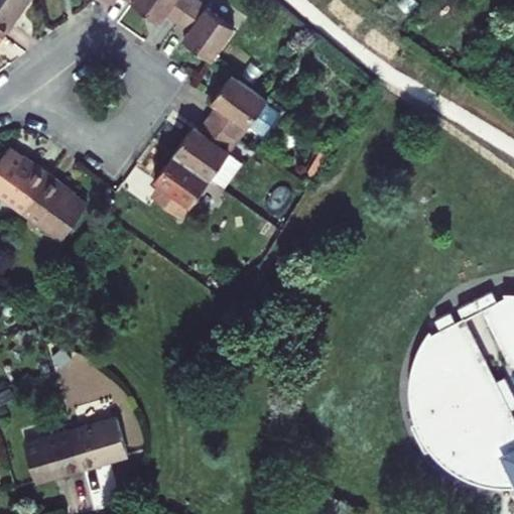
[(0,0),(0,35),(1,36),(26,0),(0,0)]
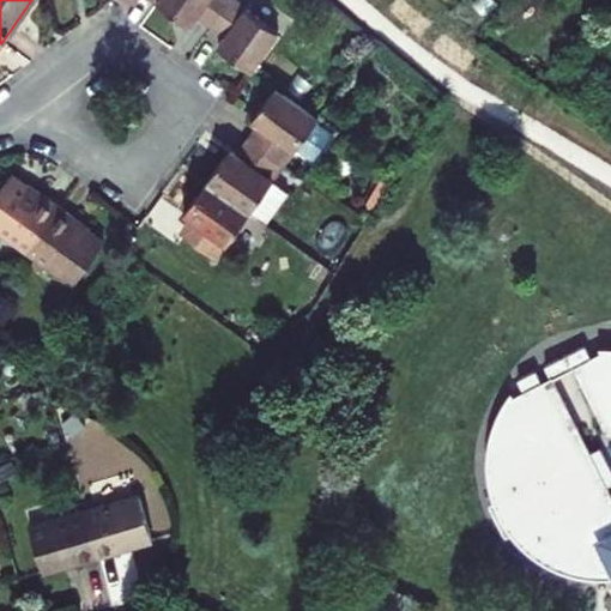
[(213,28),(234,0),(162,0),(159,4),(192,26),(199,17),(213,28)]
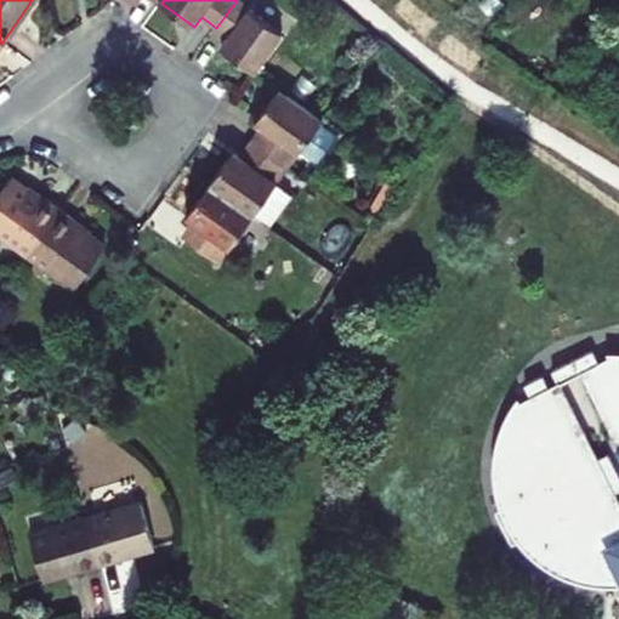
[(237,0),(216,28),(232,39),(225,49),(256,73),(284,34),(237,0)]
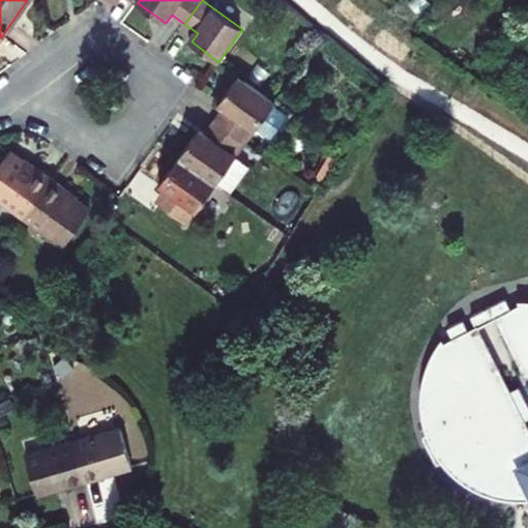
[(220,124),(246,144),(258,129),(272,140),(289,117),(274,106),(275,104),(239,77),(220,105),(225,109),(229,112),(220,124)]
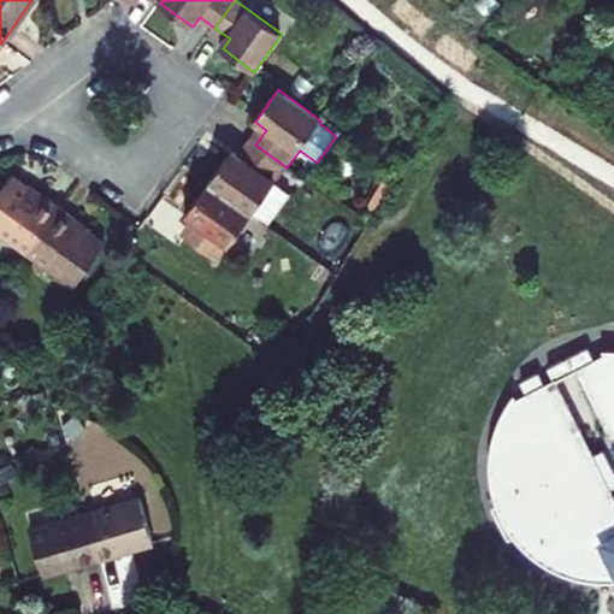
[(266,130),(261,127),(251,141),(255,145),(266,130)]
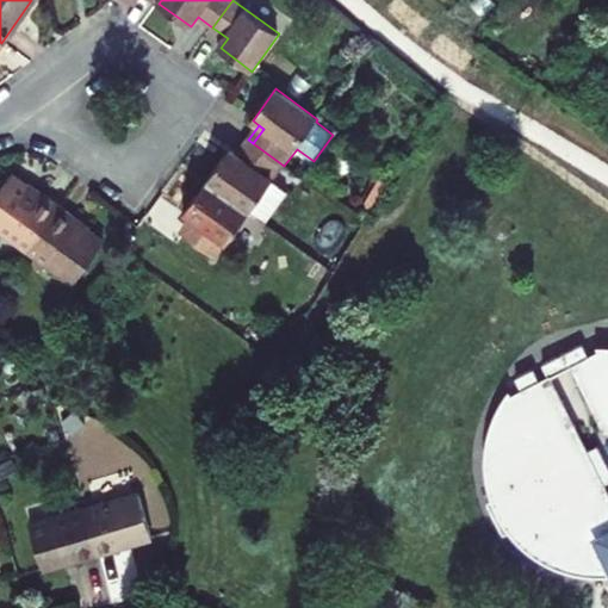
[(237,154),(242,157),(253,143),(248,140),(237,154)]
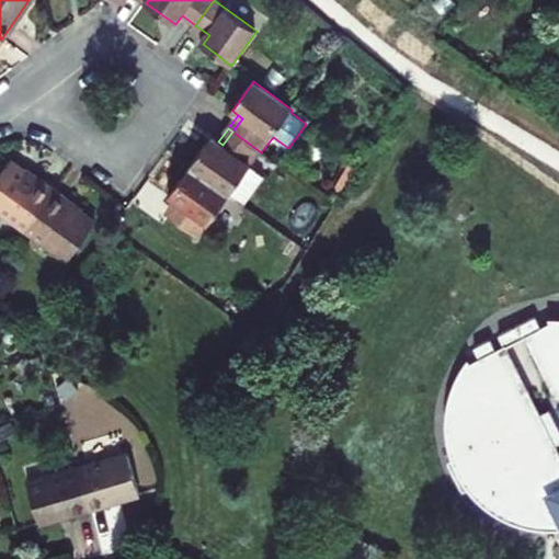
[(213,138),(192,167),(230,195),(244,205),(265,177),(251,166),(261,152),(232,132),(223,145),(218,141),(213,138)]
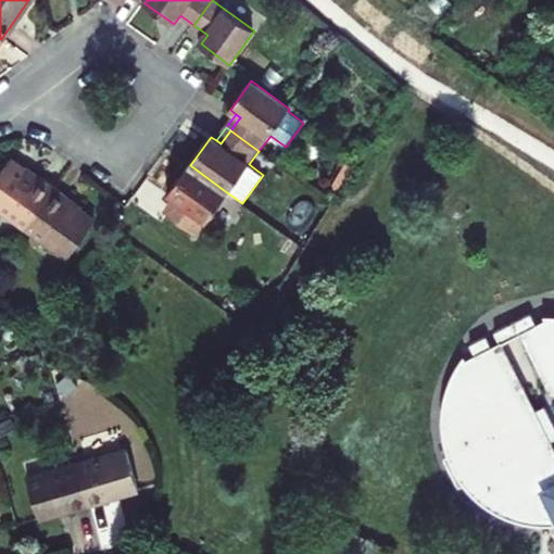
[(12,160),(0,176),(0,209),(27,228),(57,188),(42,178),(40,180),(12,160)]
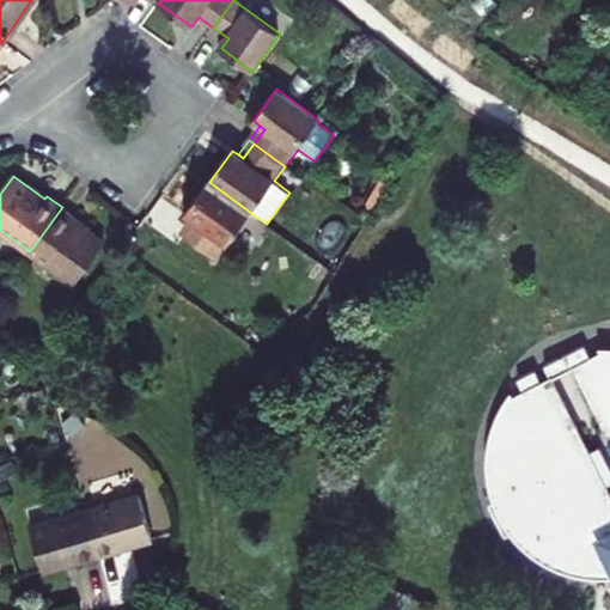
[(251,213),(209,182),(185,214),(191,219),(196,223),(185,237),(217,260),(251,213)]
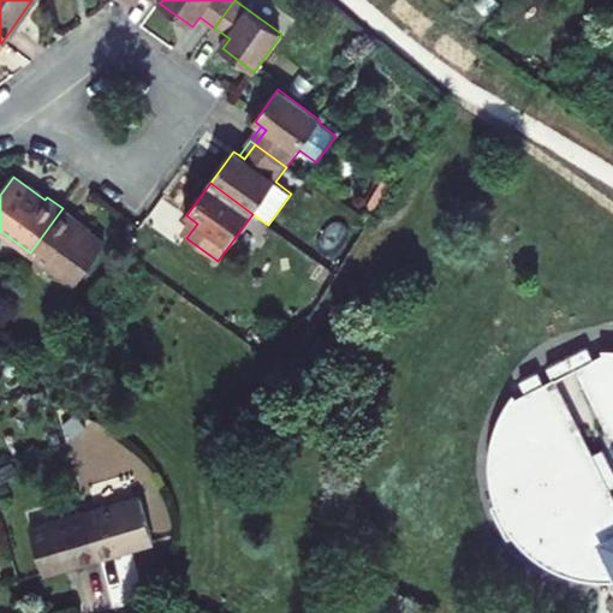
[(30,253),(76,286),(107,245),(76,222),(78,219),(63,208),(30,253)]
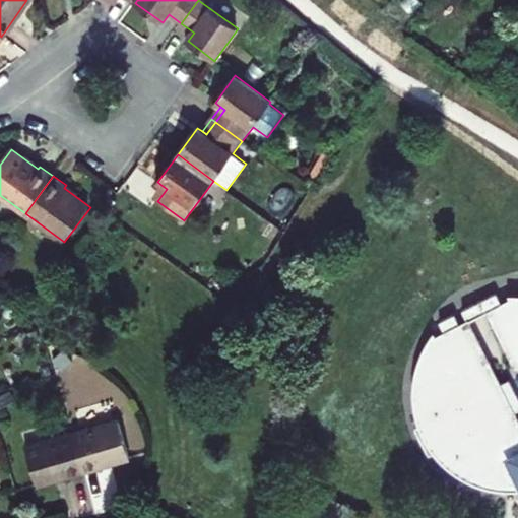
[(163,186),(153,198),(157,201),(167,189),(163,186)]
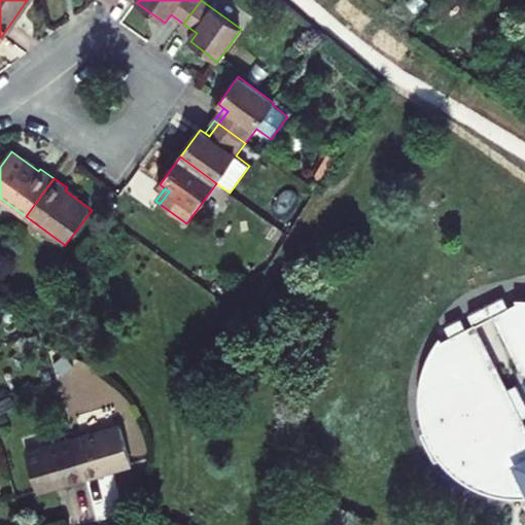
[(449,477),(454,481),(459,485),(478,495),(498,500),(512,501),(519,501),(524,500),(524,304),(519,304),(506,304),(509,308),(497,312),(494,303),(461,321),(466,331),(459,337),(453,326),(439,335),(445,345),(435,350),(433,345),(424,361),(417,381),(416,394),(416,409),(419,429),(423,440),(420,442),(434,469),(439,466),(449,477)]
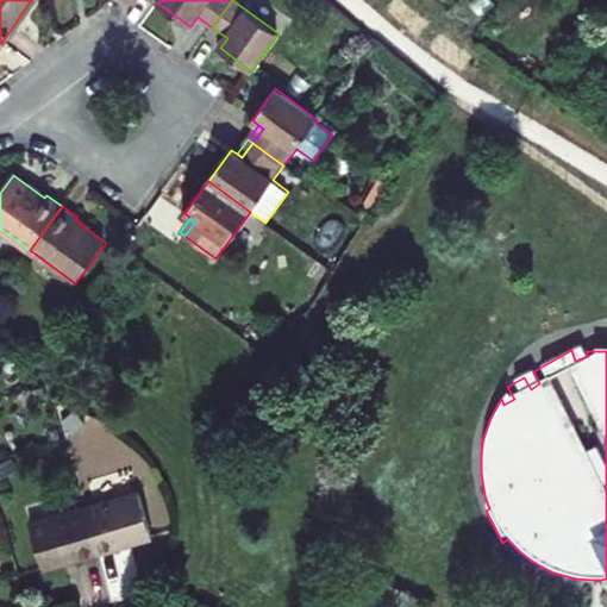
[(138,493),(83,511),(99,557),(154,539),(138,493)]
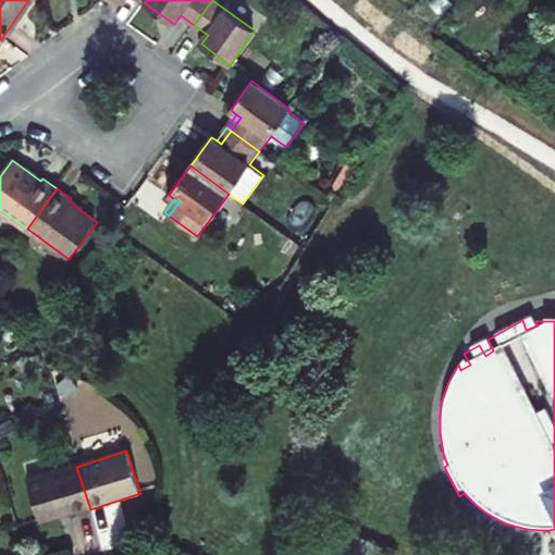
[(76,467),(27,483),(41,526),(90,509),(76,467)]
